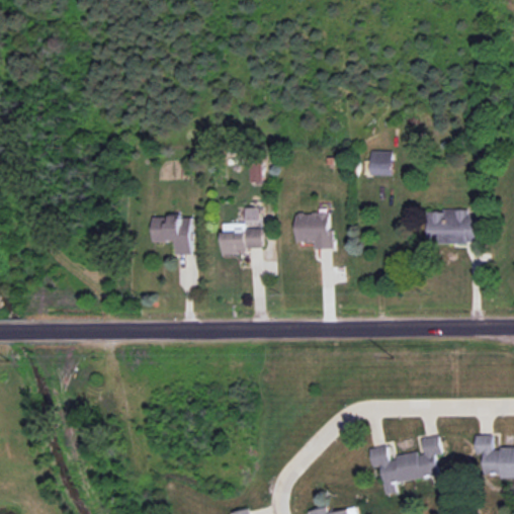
[(374,180),(395,180),(395,155),(374,155),(374,180)]
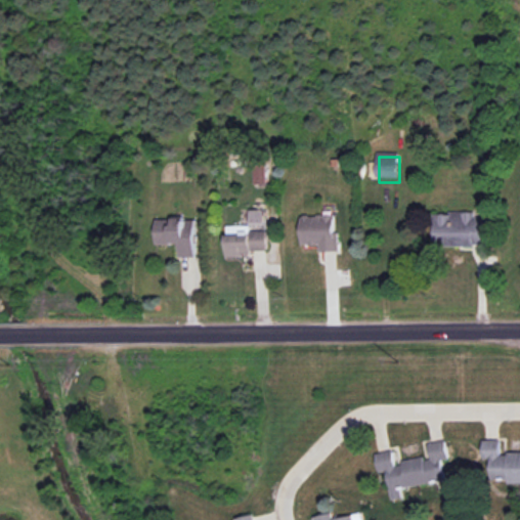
[(266,204),(267,252),(246,252),(245,240),(223,240),(223,226),(246,226),(246,204),(266,204)]
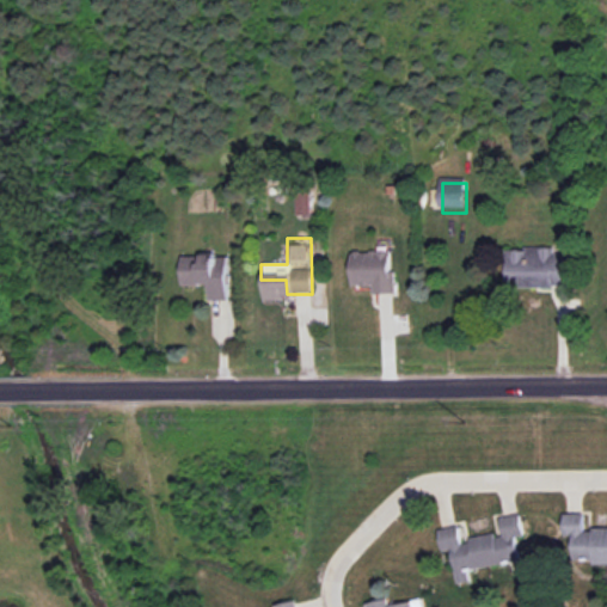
[(560,247),(501,247),(501,293),(560,293),(560,247)]
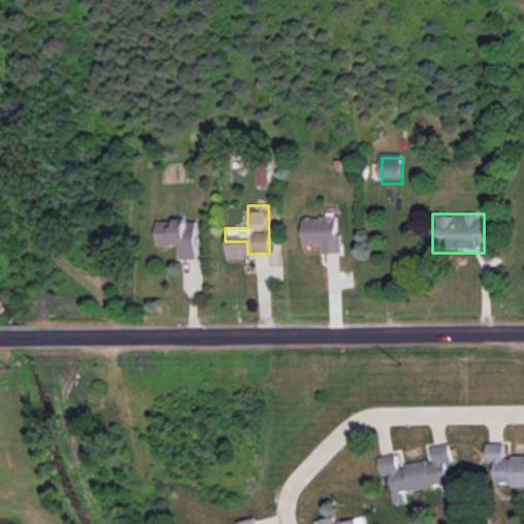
[(298,217),(298,256),(340,256),(340,217),(298,217)]
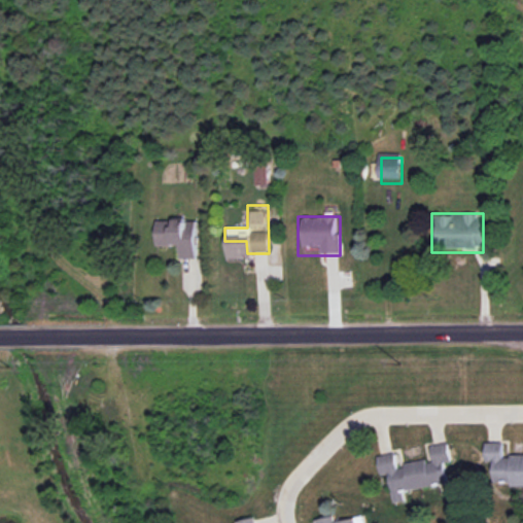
[(198,218),(199,260),(176,260),(176,250),(153,250),(153,218),(198,218)]
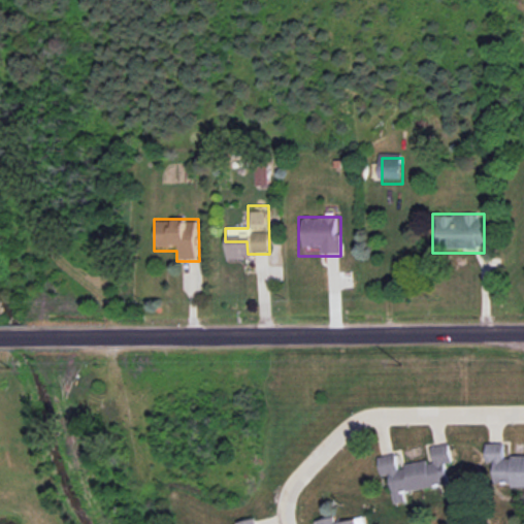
[(420,490),(448,484),(445,466),(454,465),(449,439),(427,444),(431,462),(415,465),(420,490)]
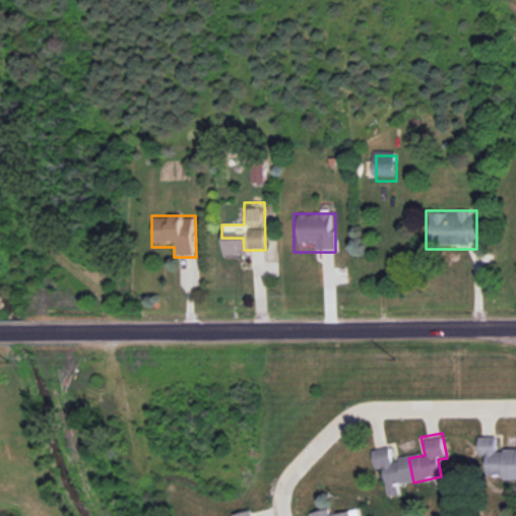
[(515,480),(480,481),(479,457),(474,457),(474,434),(501,433),(501,449),(515,449),(515,480)]
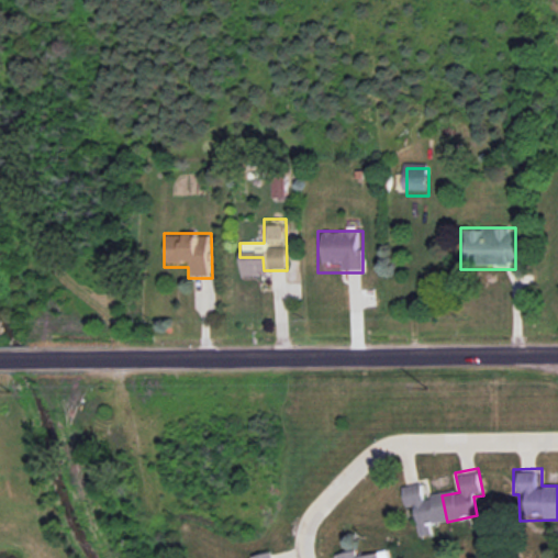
[(442,495),(422,500),(417,481),(400,484),(405,510),(412,509),(416,527),(447,522),(442,495)]
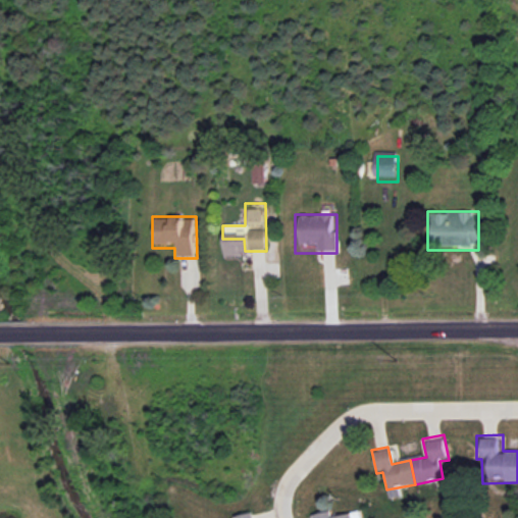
[(352,517),(350,510),(332,515),(330,508),(309,513),(310,517),(352,517)]
